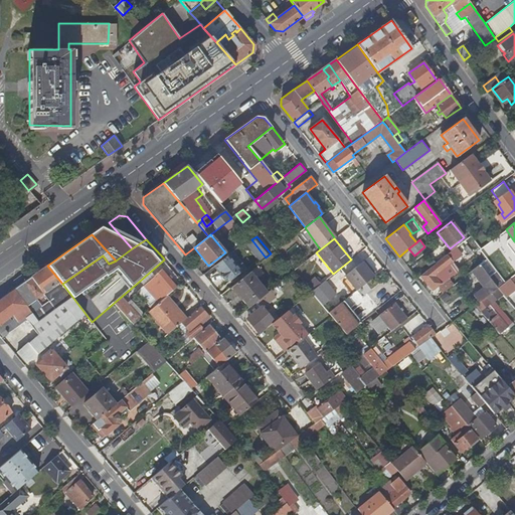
[(291,261),(281,246),(277,250),(288,264),(291,261)]
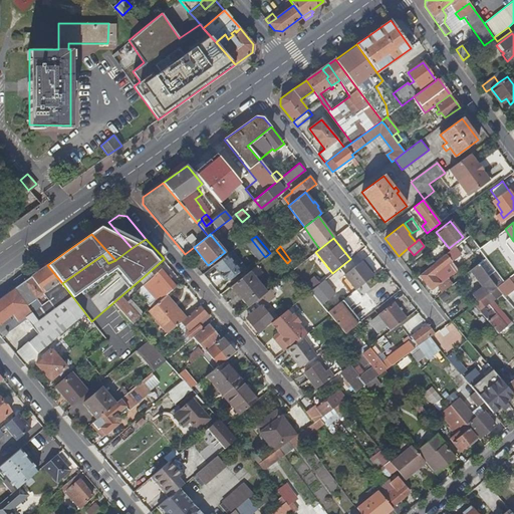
[(455,259),(449,251),(420,275),(432,289),(439,283),(433,275),(439,270),(440,271),(455,259)]
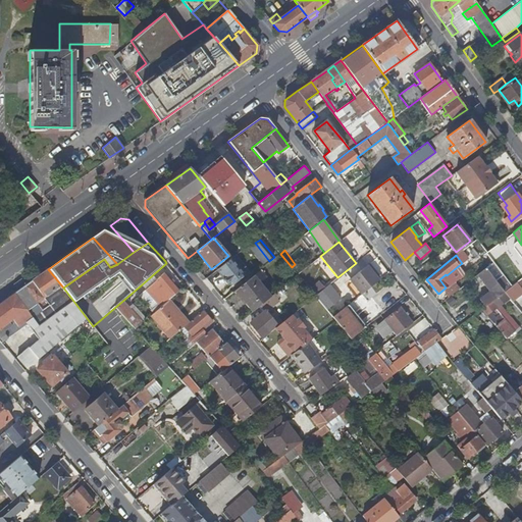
[(243,273),(230,259),(217,269),(229,283),(243,273)]
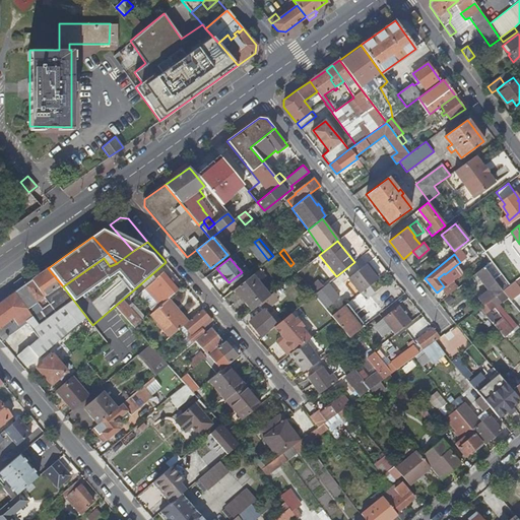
[(477,298),(482,305),(502,290),(509,285),(491,261),(475,273),(489,289),(477,298)]
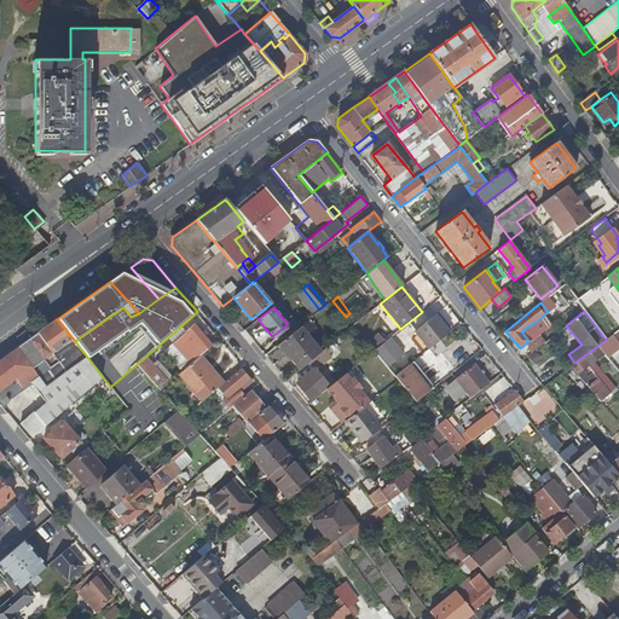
[(438,313),(435,314),(449,333),(451,330),(438,313)]
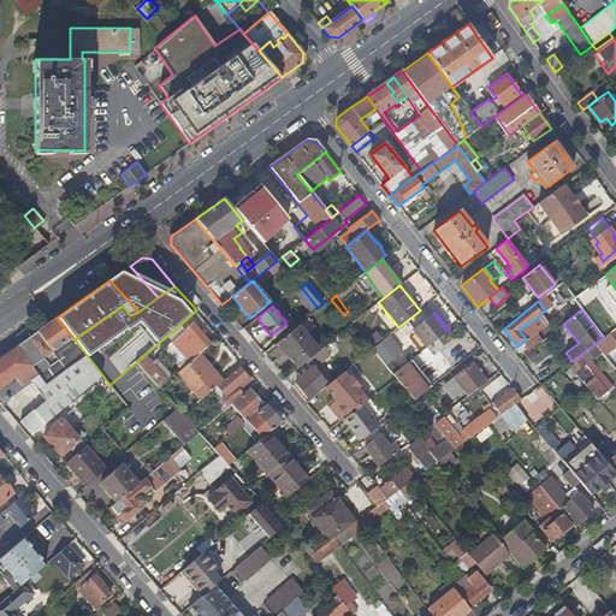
[(412,330),(426,347),(446,331),(433,313),(412,330)]
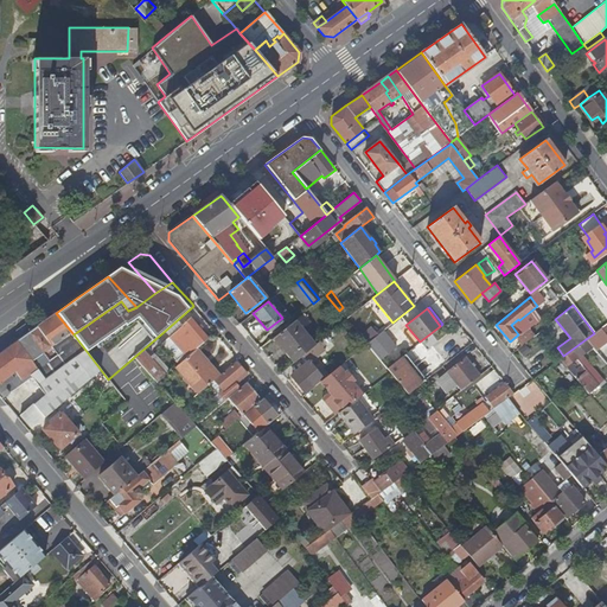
[(74,334),(56,313),(37,326),(51,346),(56,352),(58,357),(49,364),(32,376),(31,377),(45,396),(34,404),(45,417),(101,370),(74,334)]
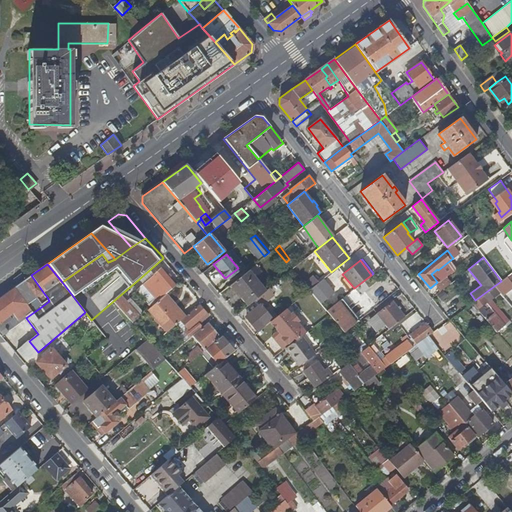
[(139,279),(142,283),(159,269),(155,265),(139,279)]
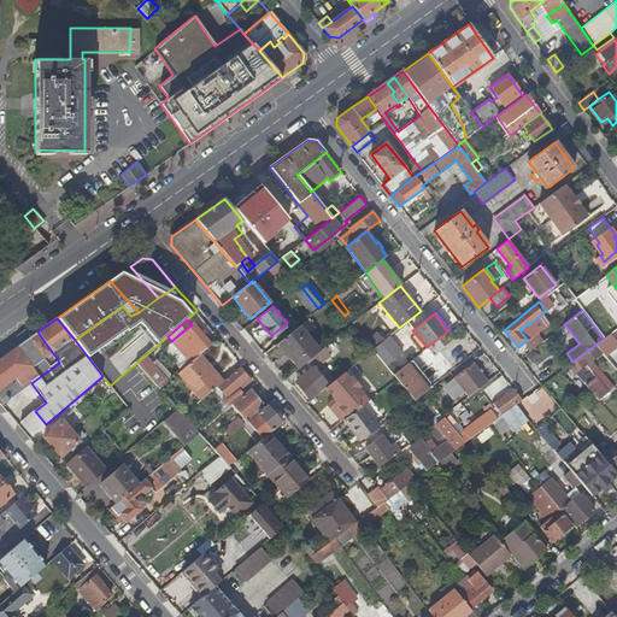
[(199,356),(212,344),(194,323),(193,323),(192,324),(171,341),(191,363),(199,356)]
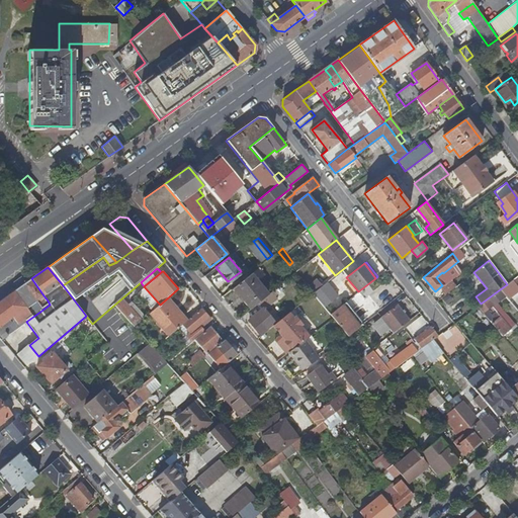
[(234,289),(252,310),(268,295),(251,275),(234,289)]
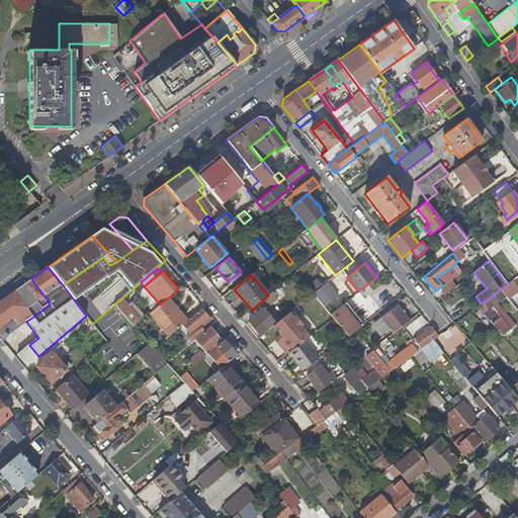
[(37,300),(44,295),(31,278),(20,286),(0,300),(0,338),(1,340),(8,335),(4,329),(12,322),(10,319),(13,317),(20,326),(26,322),(27,321),(25,319),(40,309),(41,311),(50,305),(48,300),(46,301),(47,304),(42,307),(37,300)]
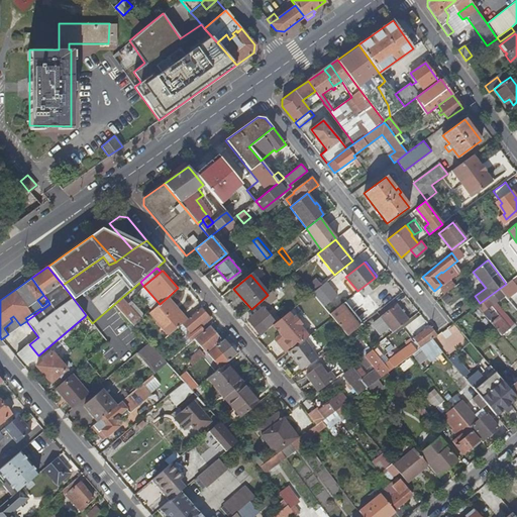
[(315,278),(307,285),(311,291),(319,284),(315,278)]
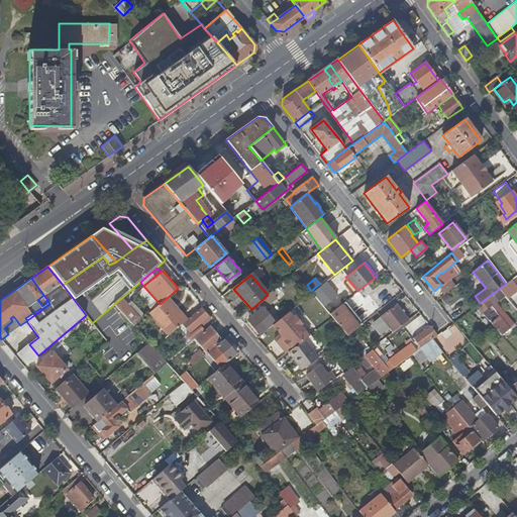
[(514,283),(512,280),(506,284),(499,289),(504,296),(505,296),(513,290),(510,286),(514,283)]
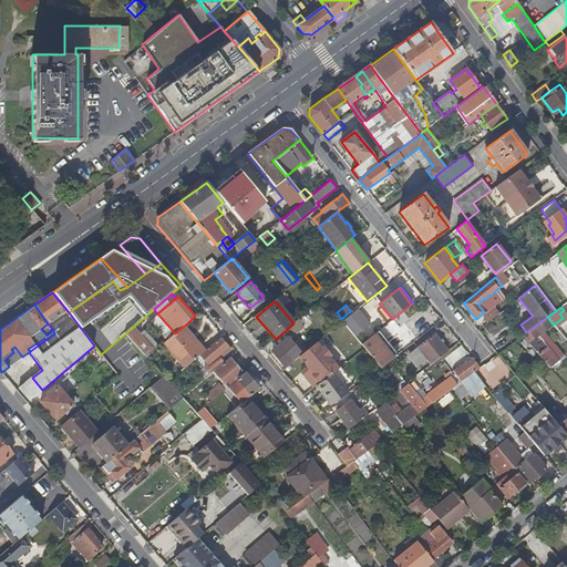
[(485,316),(490,321),(500,313),(495,308),(485,316)]
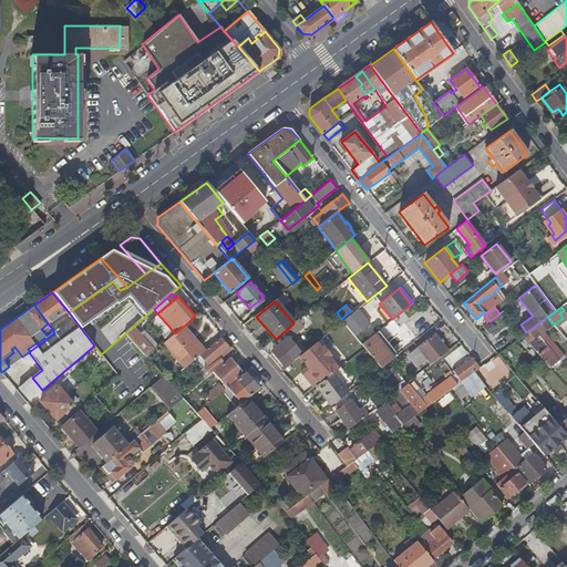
[(369,325),(357,309),(342,321),(353,336),(369,325)]
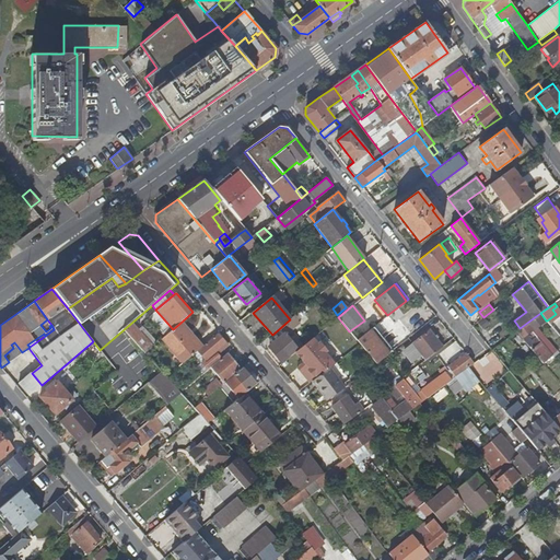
[(522,339),(527,336),(546,321),(540,313),(520,328),(516,331),(522,339)]
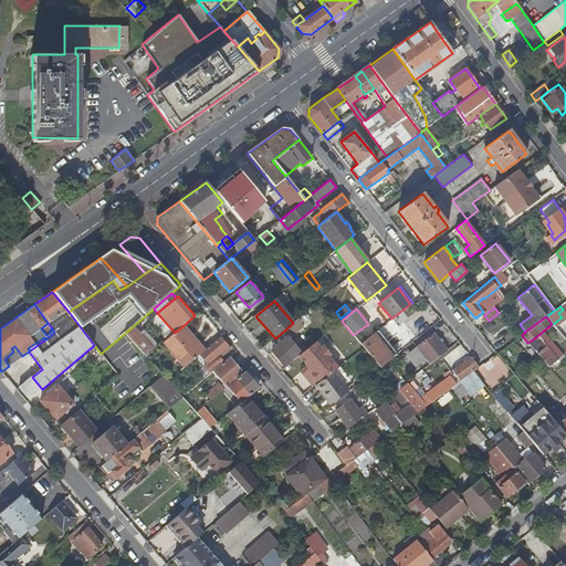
[(282,333),(287,339),(303,326),(297,321),(282,333)]
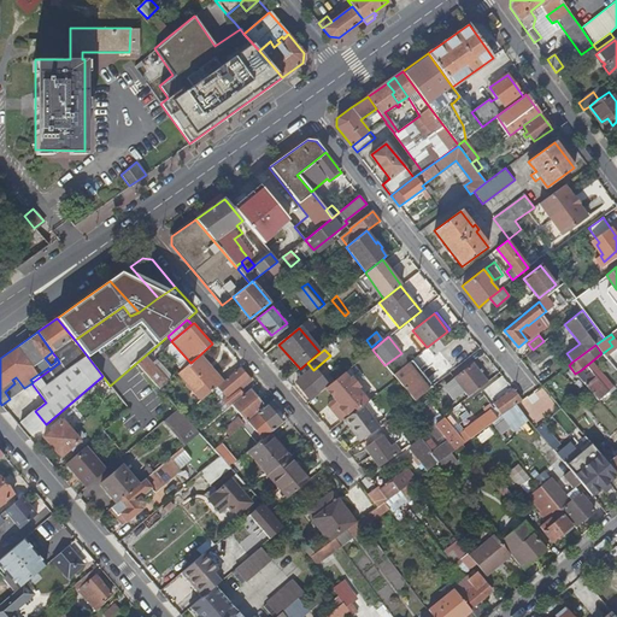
[(221,382),(199,356),(191,363),(178,374),(201,400),(221,382)]
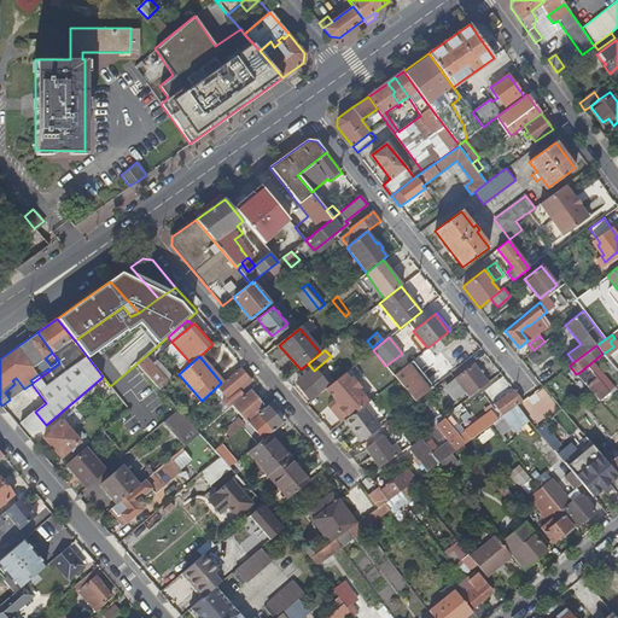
[(397,380),(414,401),(423,394),(431,388),(410,361),(394,375),(397,380)]
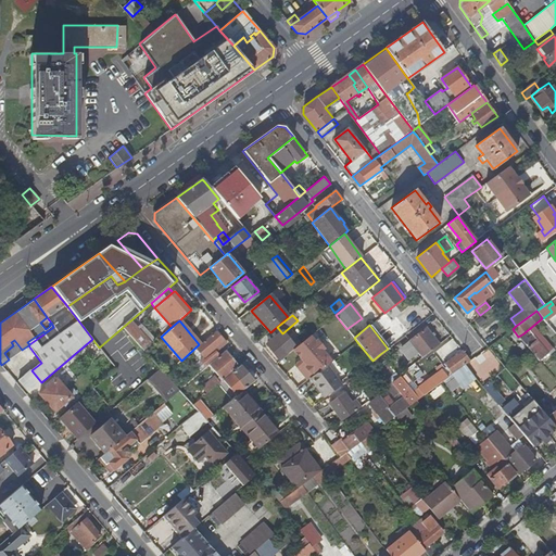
[(420,358),(440,343),(426,326),(396,350),(406,362),(416,353),(420,358)]
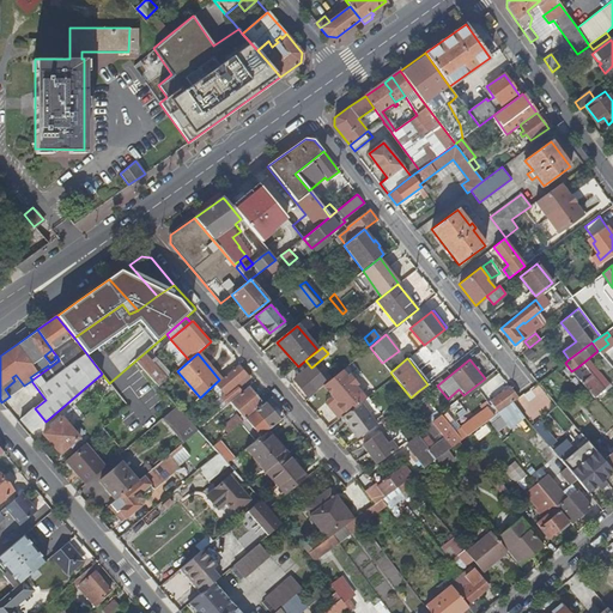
[(249,377),(238,365),(217,383),(226,394),(223,396),(229,404),(231,401),(242,393),(237,388),(249,377)]
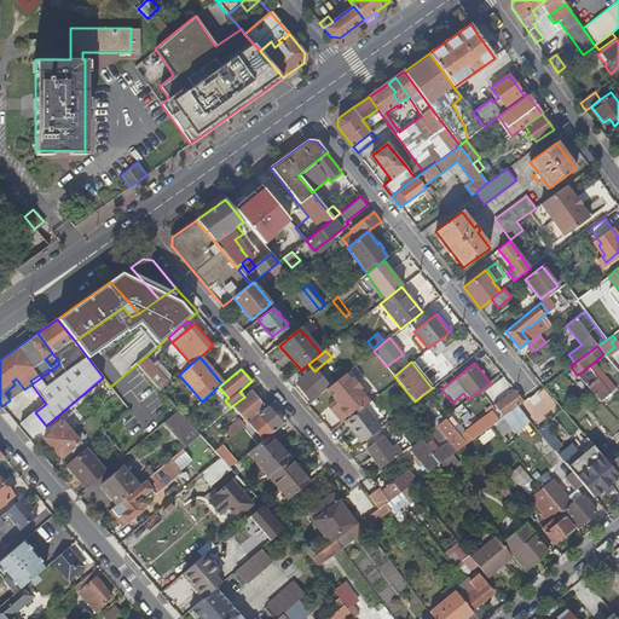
[(149,377),(161,391),(168,383),(157,370),(149,377)]
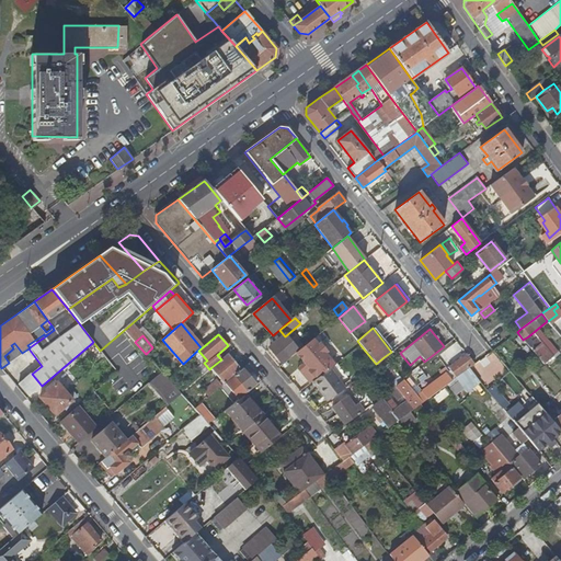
[(542,335),(538,339),(553,357),(557,354),(542,335)]
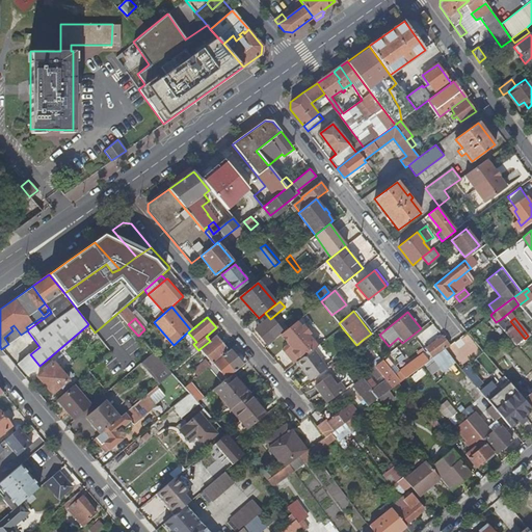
[(501,319),(496,322),(504,333),(508,328),(505,325),(501,319)]
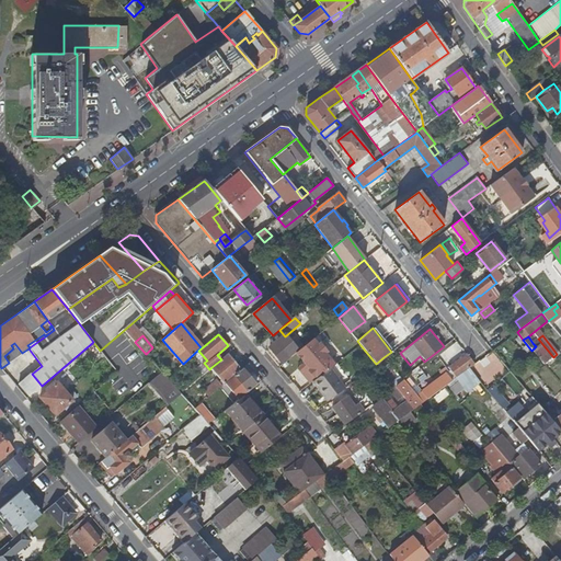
[(277,342),(270,347),(282,363),(298,350),(292,342),(290,342),(287,338),(278,343),(277,342)]
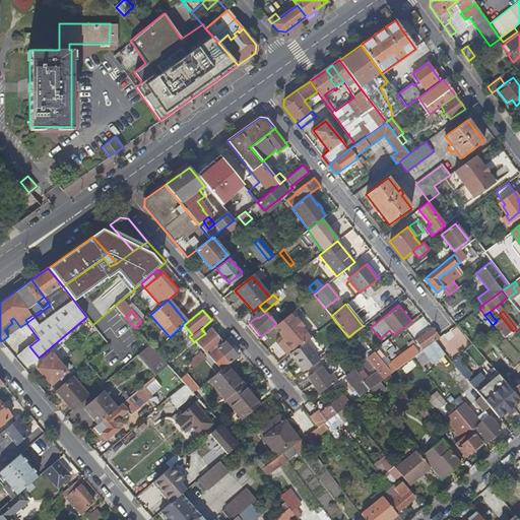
[(497,321),(493,325),(504,338),(513,331),(499,314),(494,318),(497,321)]
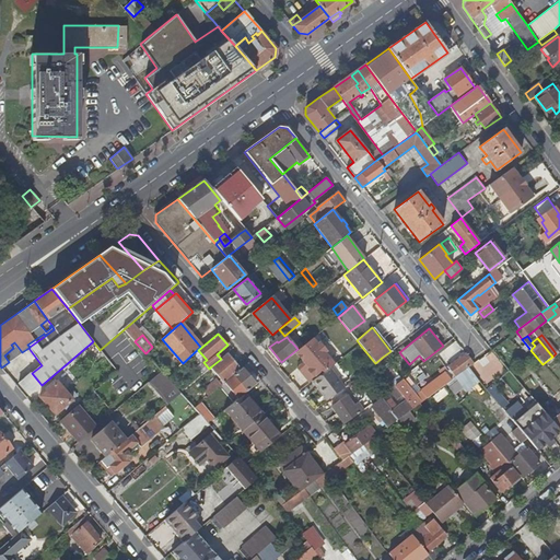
[(306,343),(295,352),(304,362),(302,364),(305,368),(300,372),(310,383),(312,381),(329,368),(335,363),(329,357),(329,356),(306,343)]
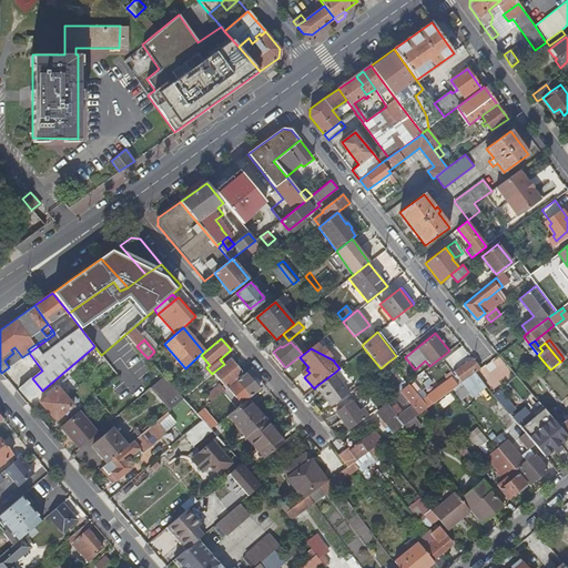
[(455,351),(442,361),(447,368),(459,358),(455,351)]
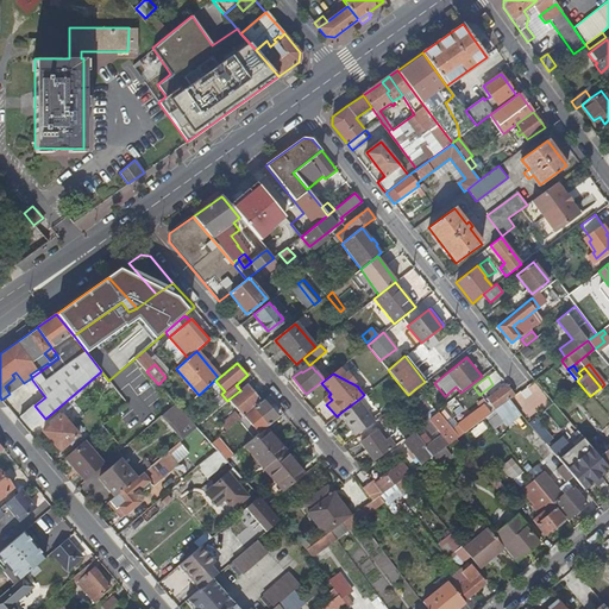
[(230,399),(244,416),(245,415),(262,402),(246,384),(240,390),(230,399)]
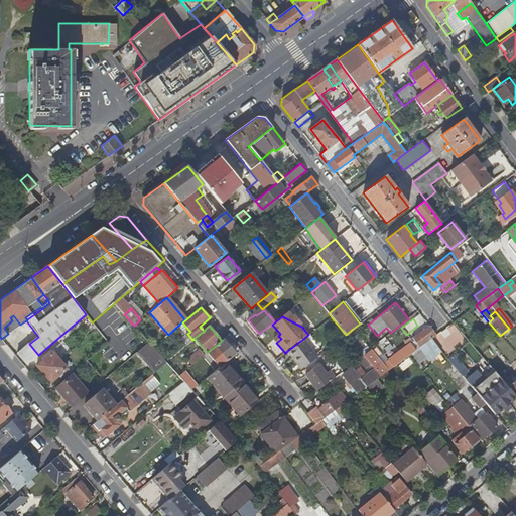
[(417,350),(436,335),(429,326),(409,340),(417,350)]
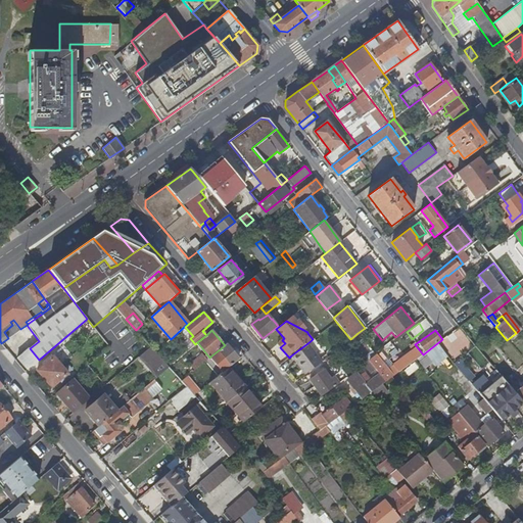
[(354,344),(363,339),(358,333),(350,339),(354,344)]
